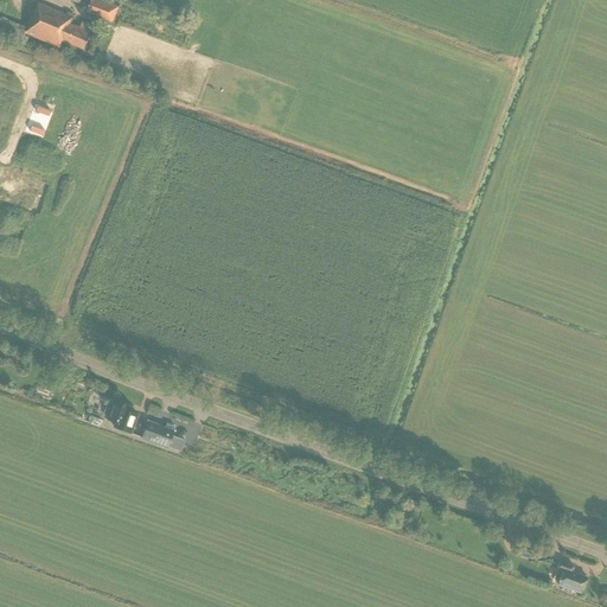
[(113,23),(119,6),(102,0),(90,0),(85,12),(113,23)]
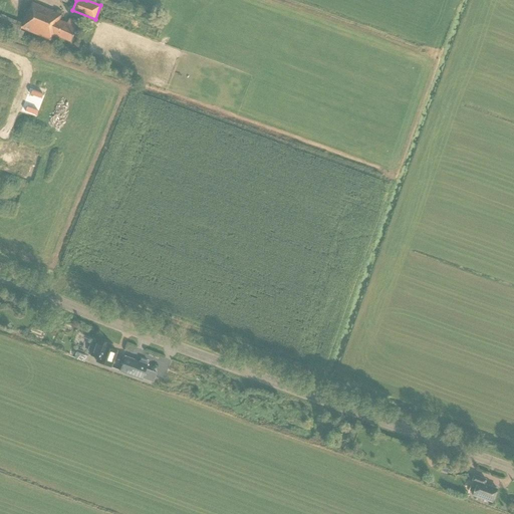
[(22,24),(0,15),(0,26),(19,34),(21,28),(50,40),(52,35),(58,38),(59,37),(71,42),(79,22),(69,18),(67,23),(59,19),(61,14),(32,2),(29,10),(28,9),(22,24)]
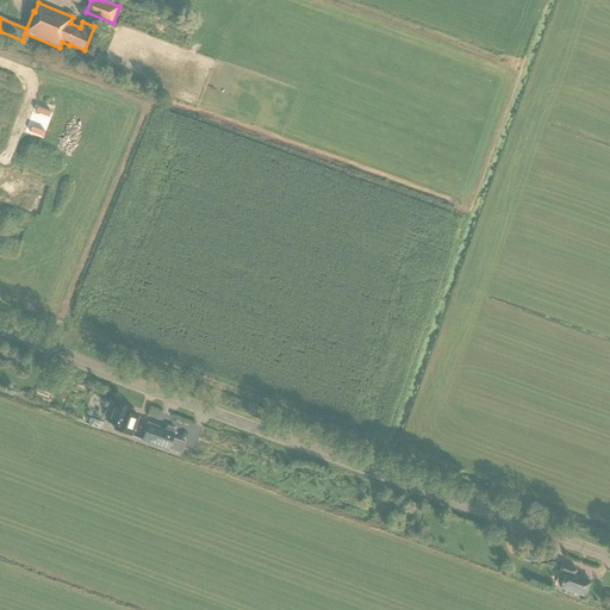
[(41,153),(20,145),(12,169),(30,175),(33,165),(37,166),(41,153)]
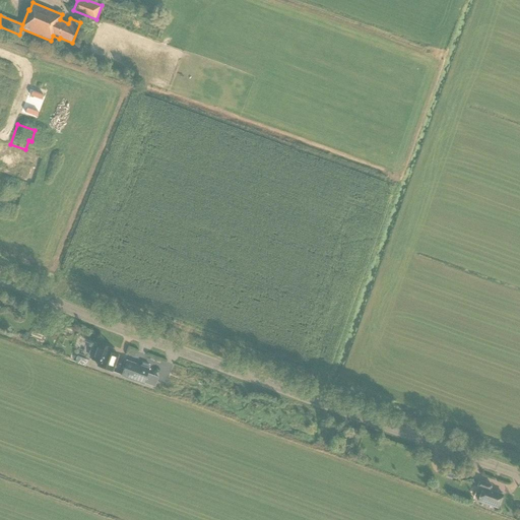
[(114,348),(98,342),(90,360),(99,363),(96,367),(113,373),(119,354),(112,352),(114,348)]
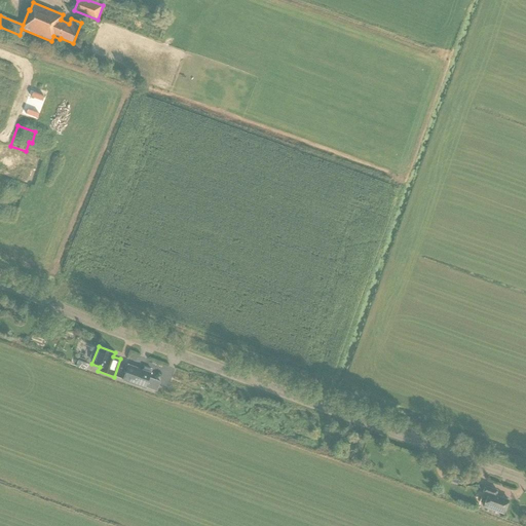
[(157,391),(160,381),(149,377),(151,374),(128,366),(123,379),(157,391)]
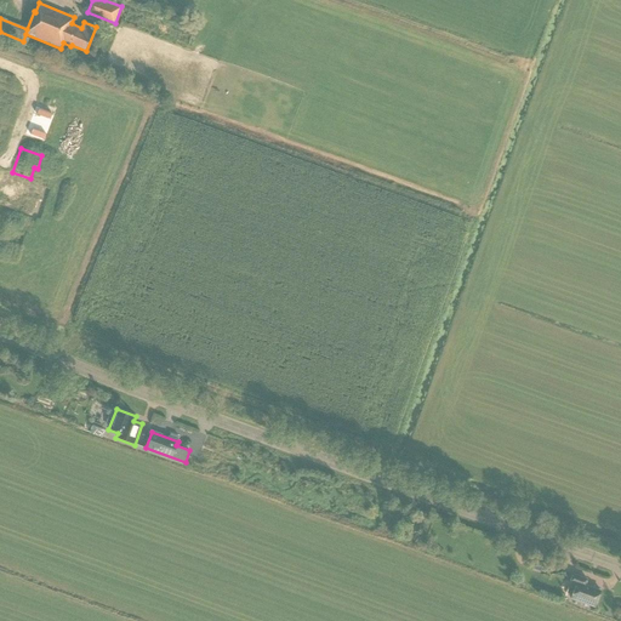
[(220,453),(212,465),(220,469),(227,457),(220,453)]
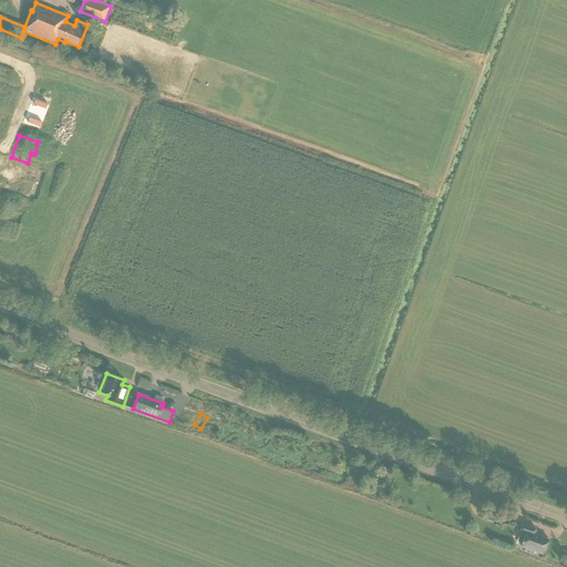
[(553,533),(566,529),(566,519),(550,523),(553,533)]
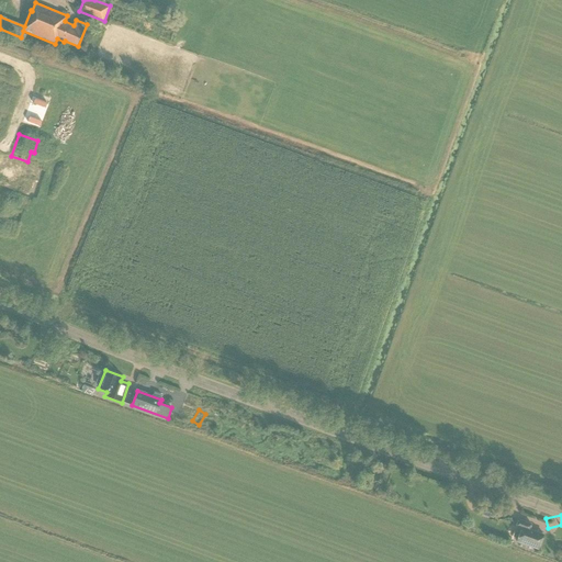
[(517,541),(538,549),(543,535),(529,529),(531,524),(518,519),(516,527),(521,529),(517,541)]
